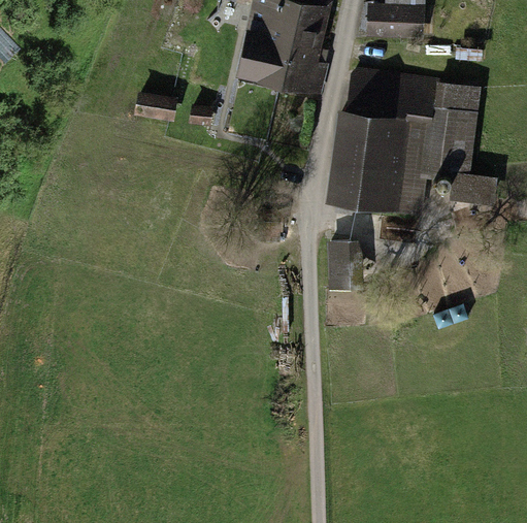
[(329,4),(310,0),(251,0),(234,72),(320,92),(325,67),(315,64),(329,4)]
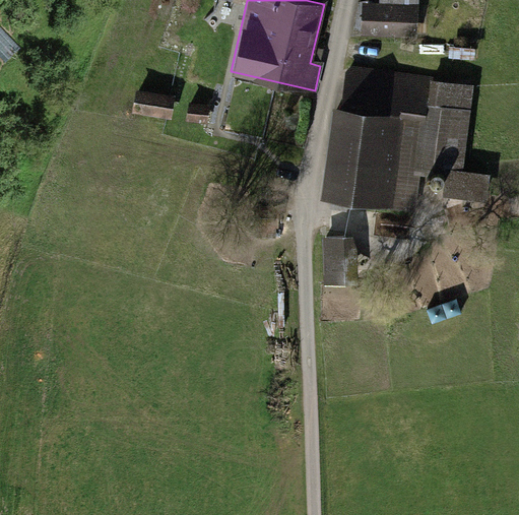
[(378,0),(378,7),(359,6),(358,38),(417,41),(418,0),(378,0)]
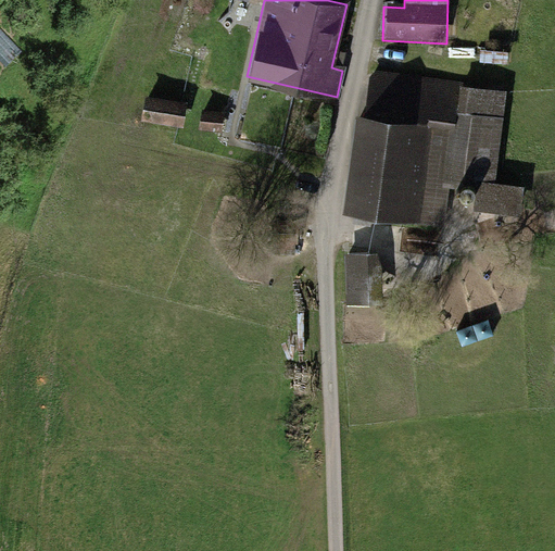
[(364,111),(357,110),(343,211),(421,221),(420,227),(443,230),(449,186),(476,190),(474,210),(520,216),(525,188),(494,184),(506,91),(375,74),(368,79),(364,111)]
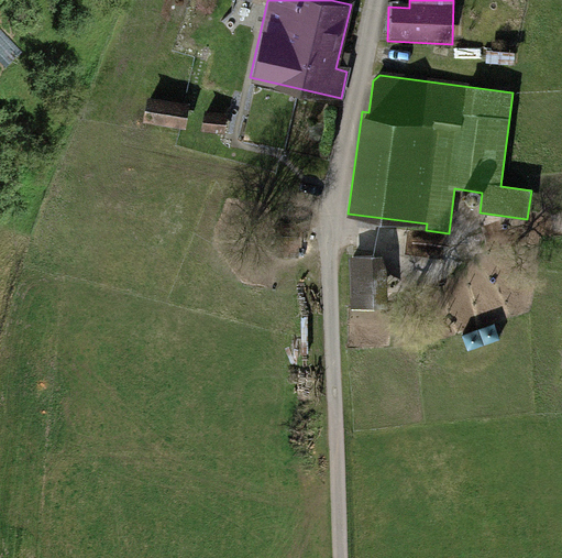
[(189,107),(146,98),(142,122),(185,130),(189,107)]
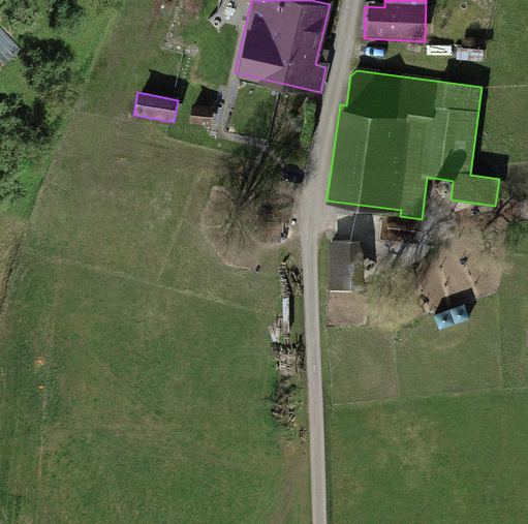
[(212,109),(191,105),(188,123),(210,126),(212,109)]
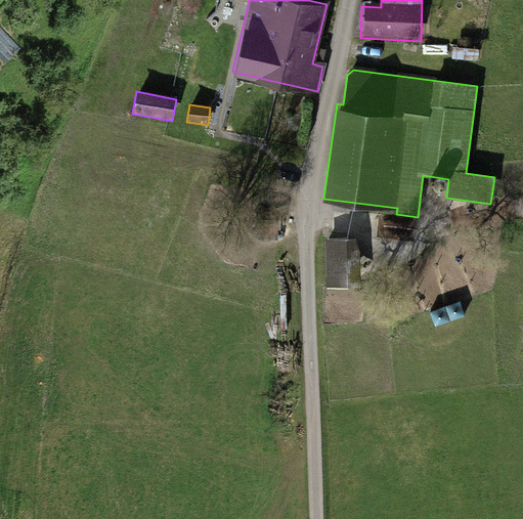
[(358,239),(323,239),(324,289),(359,288),(358,239)]
